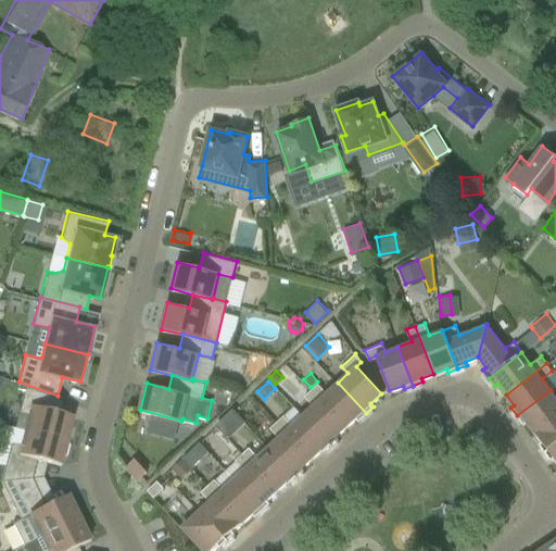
[(356,417),(358,420),(366,413),(338,383),(327,392),(318,383),(312,388),(346,426),(356,417)]
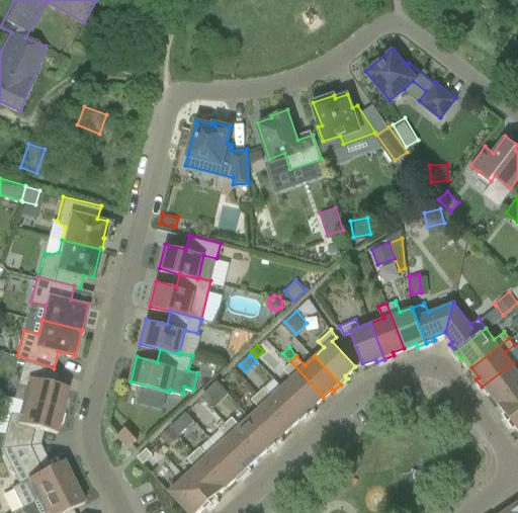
[(13,397),(23,399),(64,409),(68,397),(65,396),(67,386),(46,380),(49,367),(23,358),(13,397)]
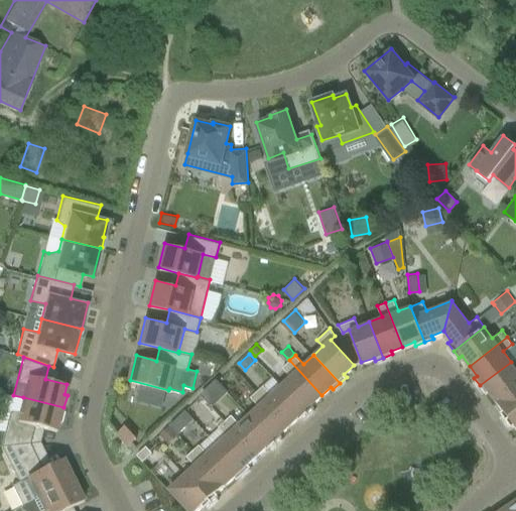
[(307,412),(314,406),(311,404),(321,395),(289,360),(282,366),(291,375),(281,384),(307,412)]
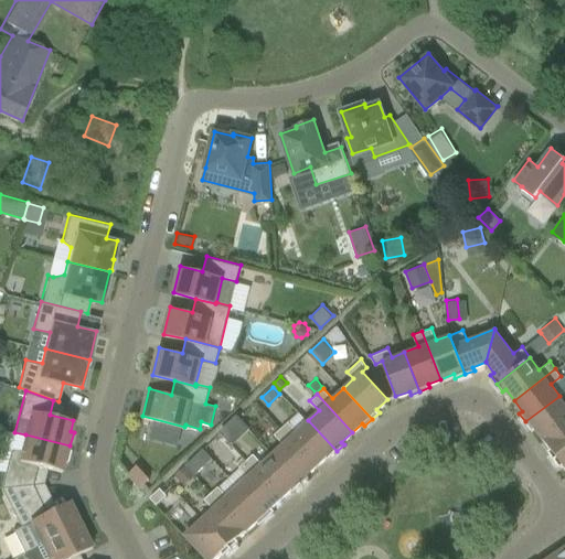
[(564,402),(560,396),(525,421),(532,429),(534,427),(543,438),(564,421),(564,402)]
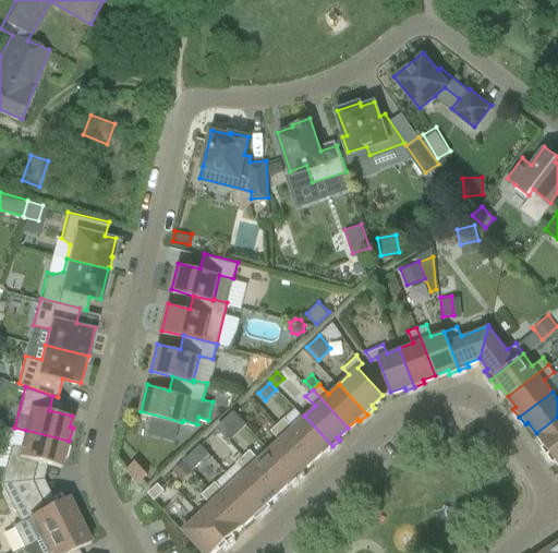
[(234,409),(217,423),(216,425),(228,439),(246,422),(234,409)]
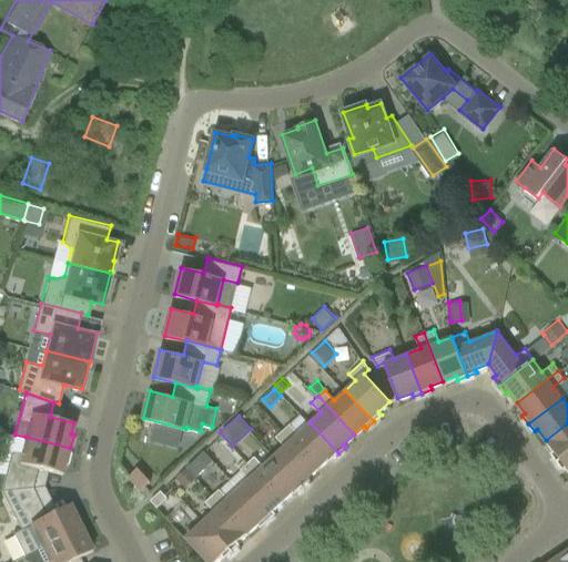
[(328,458),(331,461),(338,453),(310,422),(300,432),(290,422),(283,429),(318,467),(328,458)]
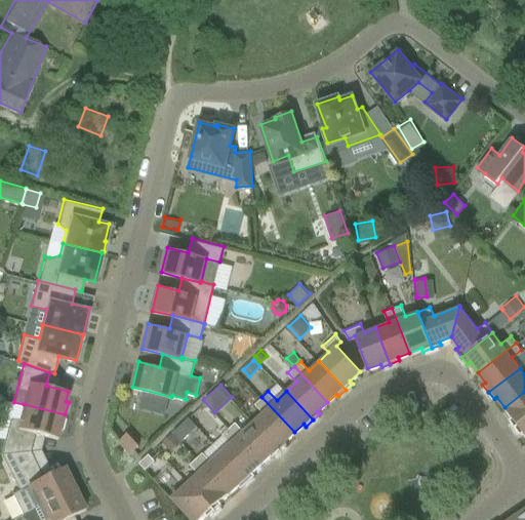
[(516,428),(524,420),(524,392),(505,407),(512,417),(510,420),(516,428)]
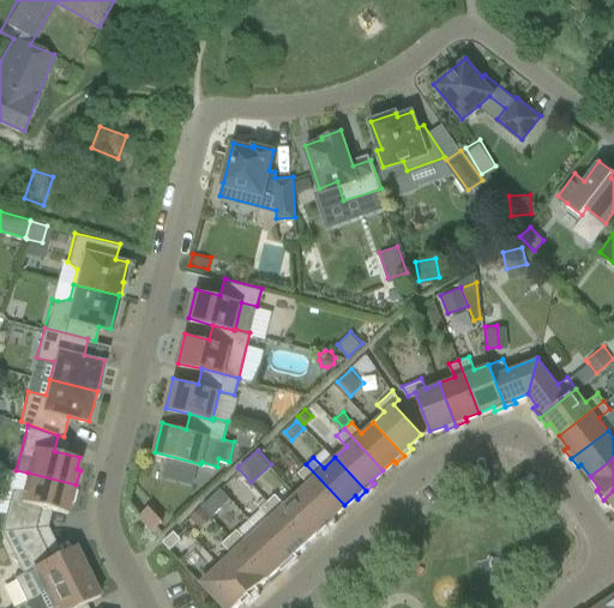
[(327,527),(336,518),(333,516),(344,505),(306,464),(299,471),(308,482),(296,493),(327,527)]
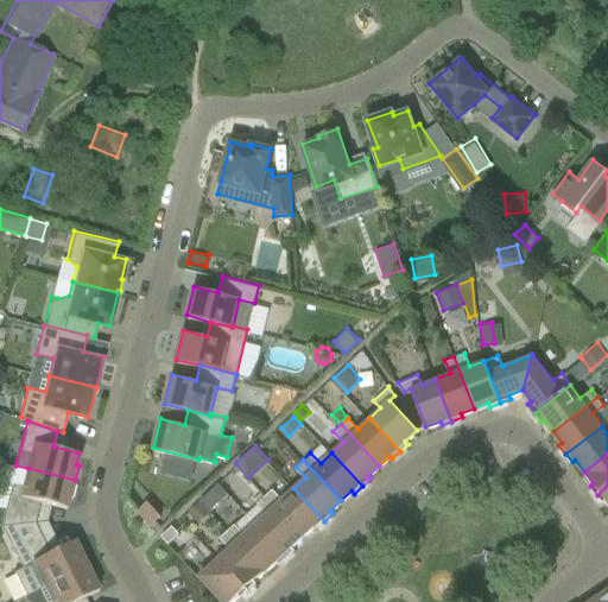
[(11,483),(5,507),(0,506),(0,523),(1,524),(36,519),(40,500),(65,506),(68,494),(71,495),(75,480),(27,468),(23,483),(11,483)]
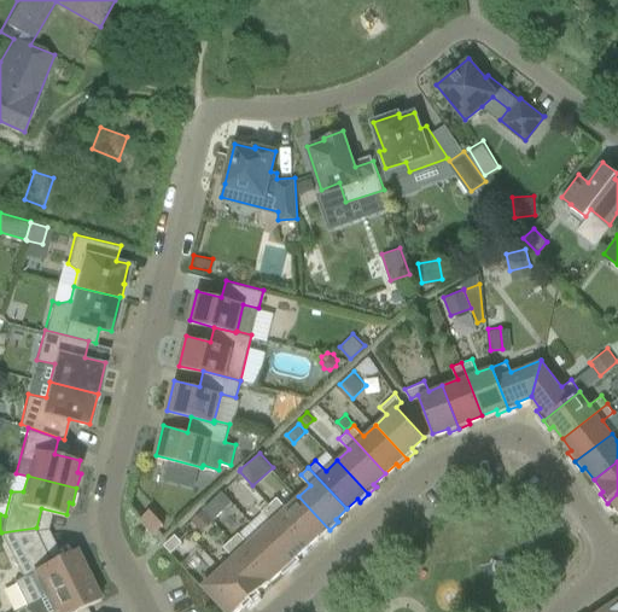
[(203,507),(213,517),(213,518),(232,500),(222,489),(203,507)]
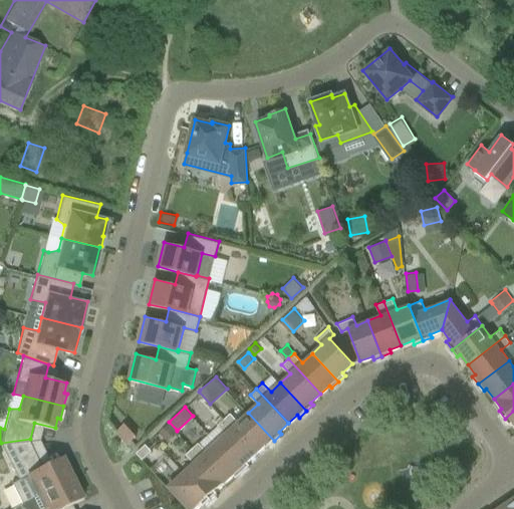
[(513,425),(513,411),(505,419),(510,426),(513,424),(513,425)]
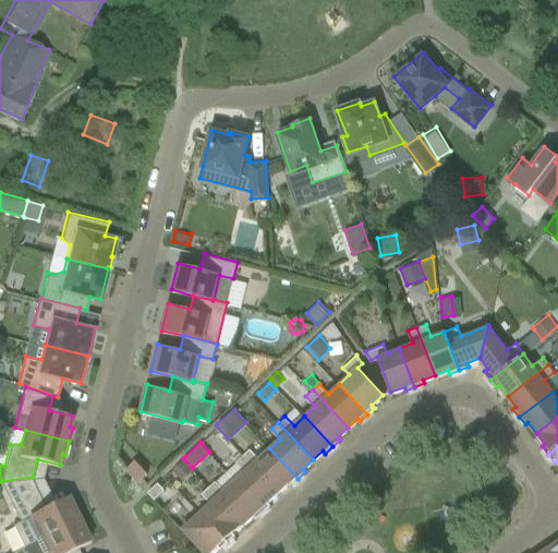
[(288,482),(291,485),(298,479),(269,448),(259,457),(250,447),(243,454),(278,492),(288,482)]
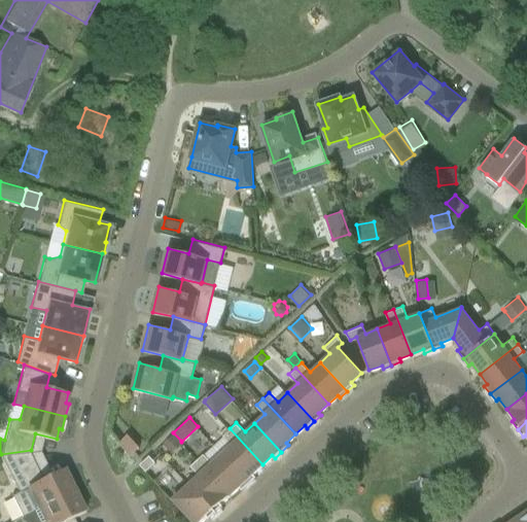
[(249,482),(256,476),(253,473),(262,464),(230,428),(223,435),(213,444),(221,453),(249,482)]
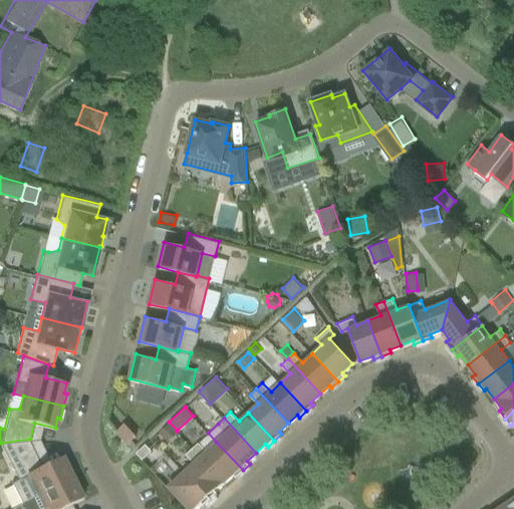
[(169,422),(159,431),(167,439),(177,430),(169,422)]
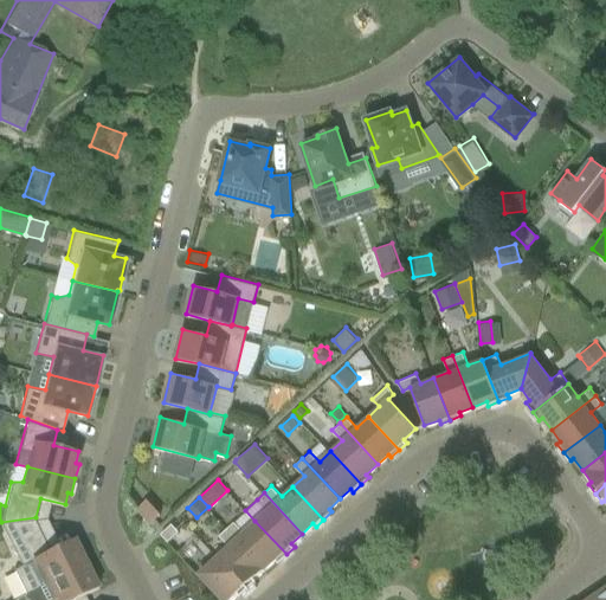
[(147,498),(139,507),(137,507),(150,521),(160,511),(147,498)]
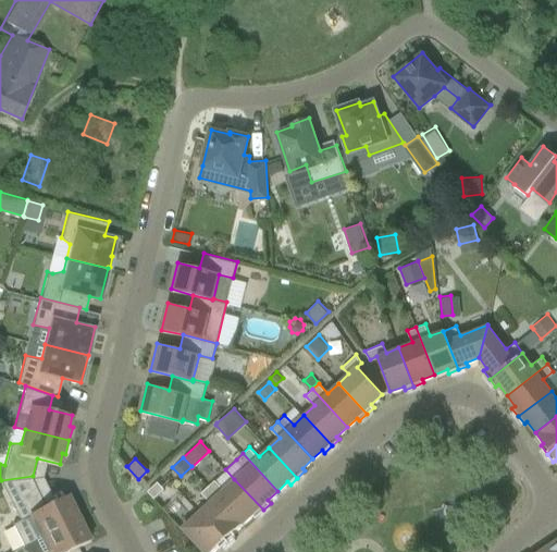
[(24,544),(40,536),(82,515),(75,502),(72,504),(67,494),(46,504),(32,477),(33,476),(1,480),(20,517),(12,522),(24,544)]
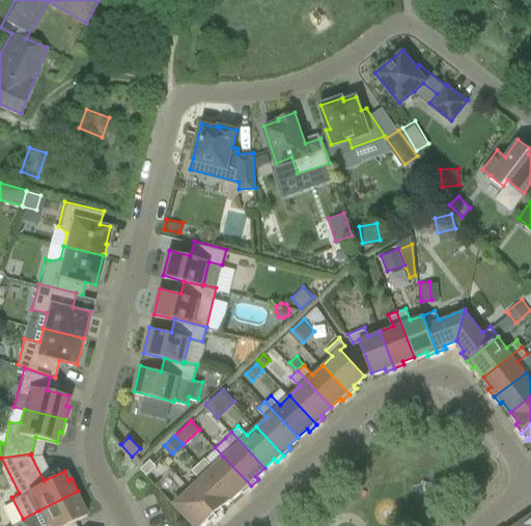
[(242,490),(244,492),(251,486),(223,457),(214,466),(205,457),(198,463),(231,498),(242,490)]
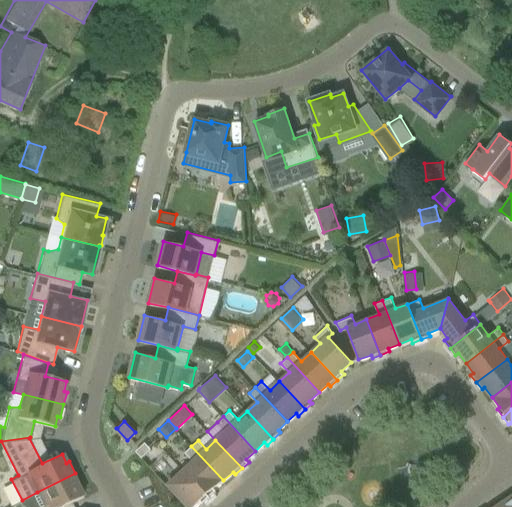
[(151,447),(145,441),(136,450),(142,456),(151,447)]
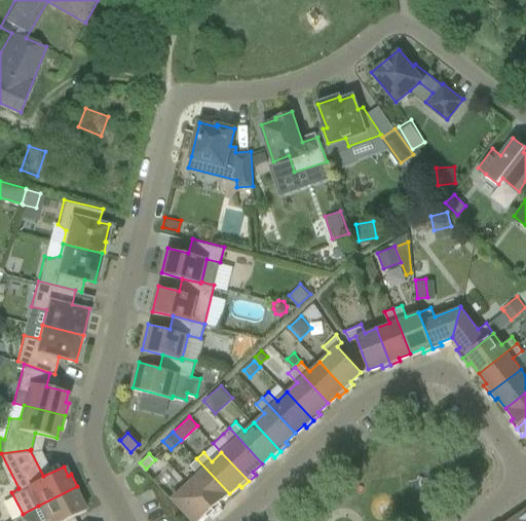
[(229,493),(196,458),(190,463),(199,473),(189,482),(216,512),(223,505),(220,501),(229,493)]
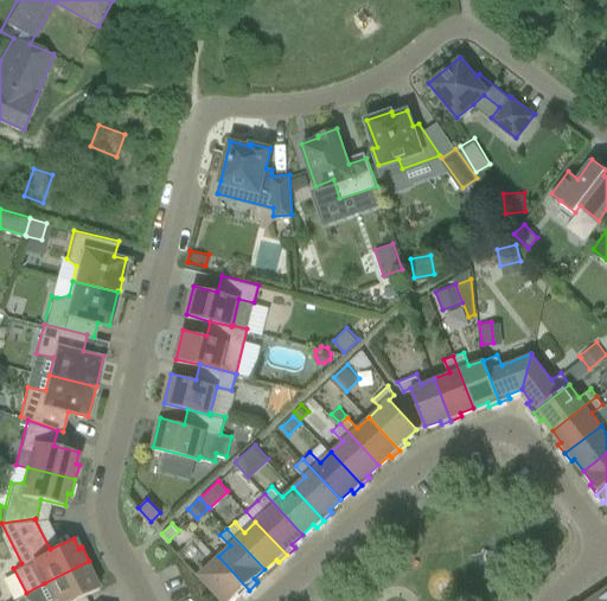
[(249,590),(218,556),(199,574),(223,600),(230,600),(238,594),(241,598),(249,590)]
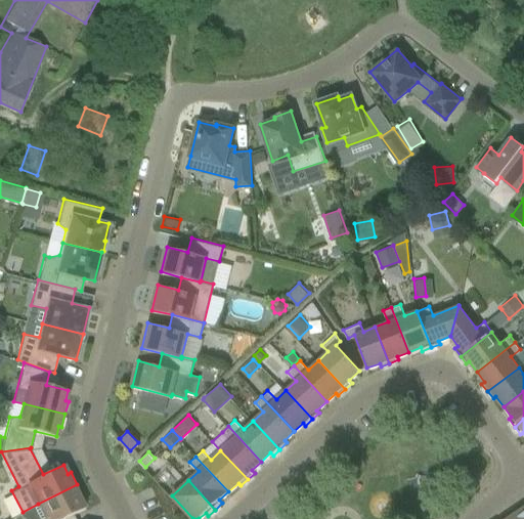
[(83,496),(77,484),(38,504),(44,516),(40,518),(64,518),(64,517),(84,507),(80,498),(83,496)]
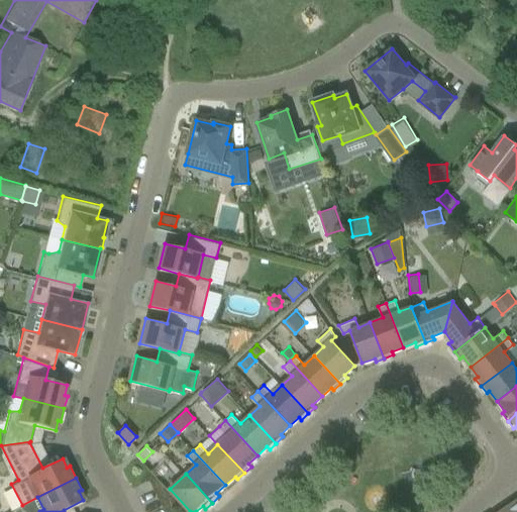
[(509,511),(516,511),(516,500),(506,507),(509,511)]
